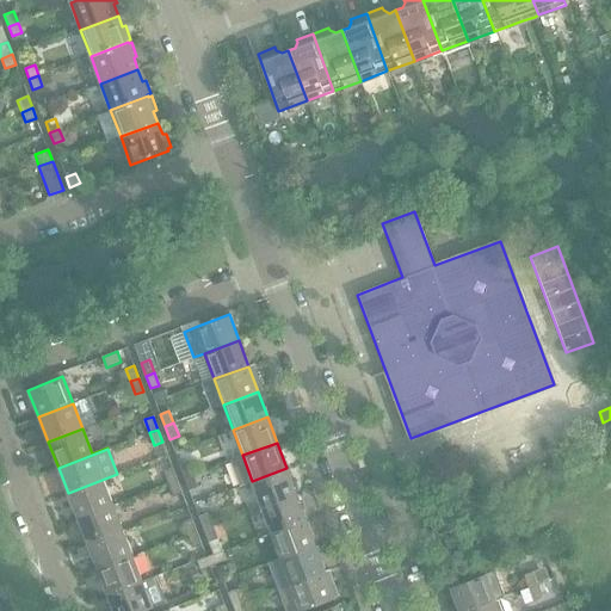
[(193,474),(189,461),(179,464),(184,477),(193,474)]
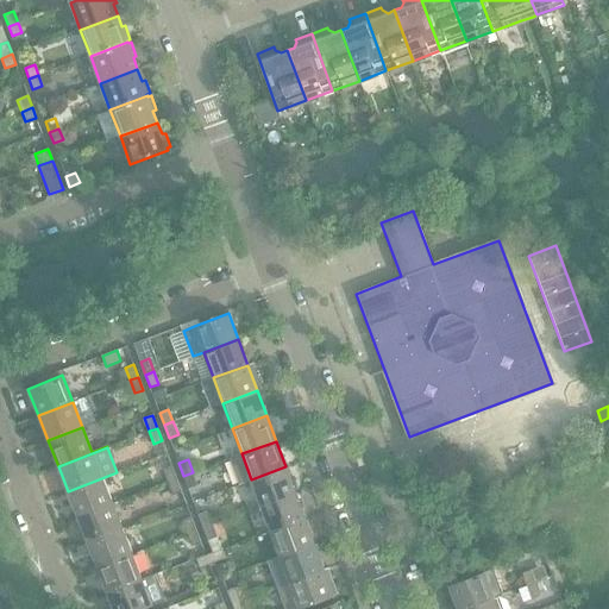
[(176,479),(171,466),(163,469),(169,482),(176,479)]
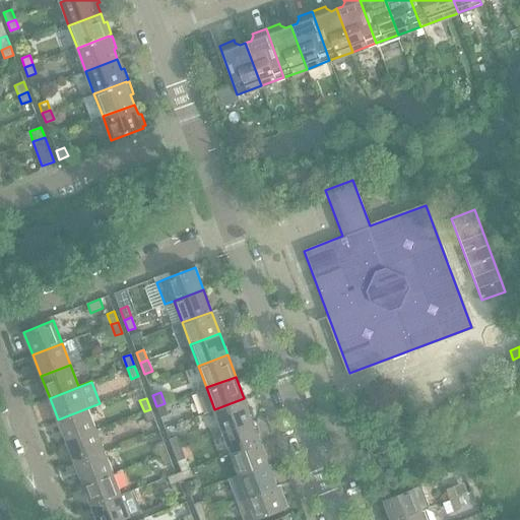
[(252,420),(244,398),(214,409),(222,432),(252,420)]
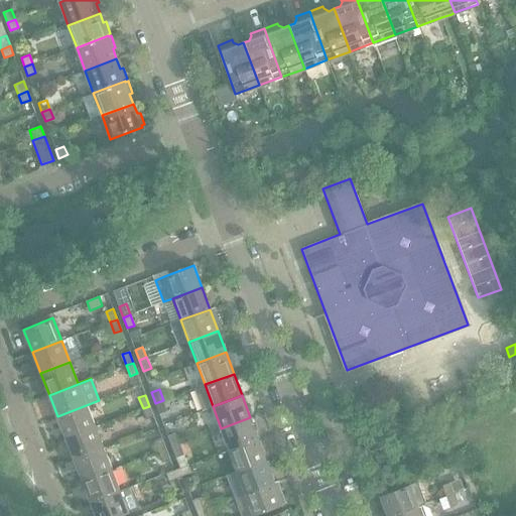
[(95,427),(87,405),(99,400),(57,416),(66,438),(95,427)]
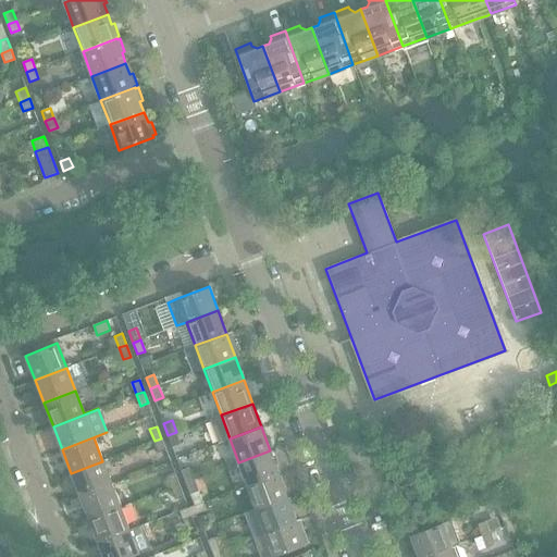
[(181,444),(176,432),(168,435),(172,447),(181,444)]
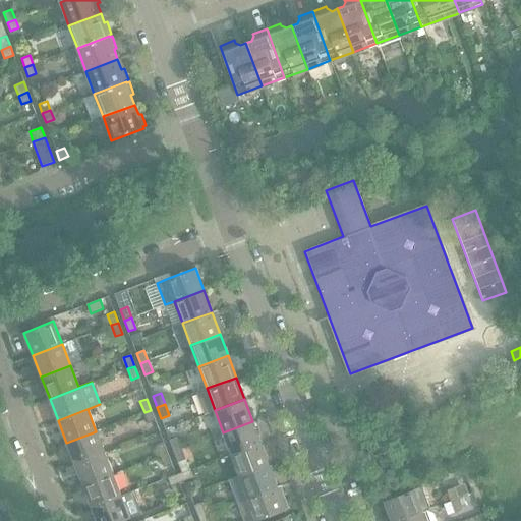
[(156,420),(151,410),(145,412),(149,423),(156,420)]
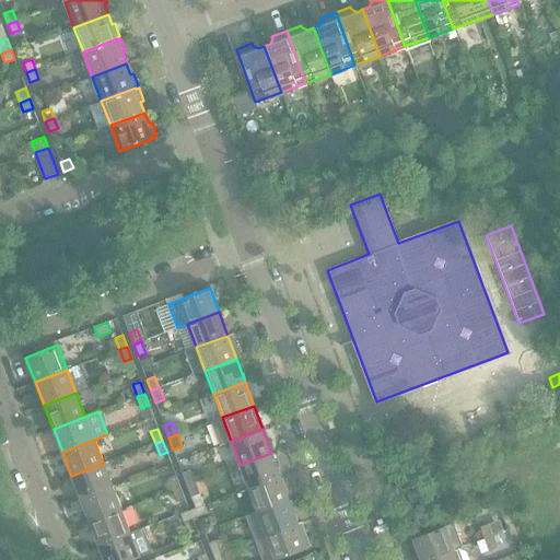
[(280,476),(271,453),(240,465),(248,488),(280,476)]
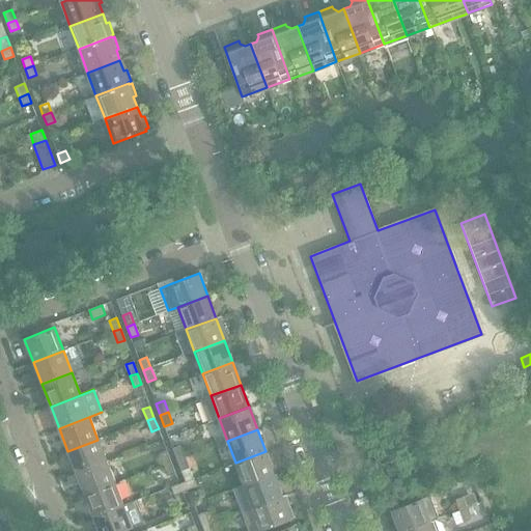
[(106,462),(98,440),(67,451),(77,473),(106,462)]
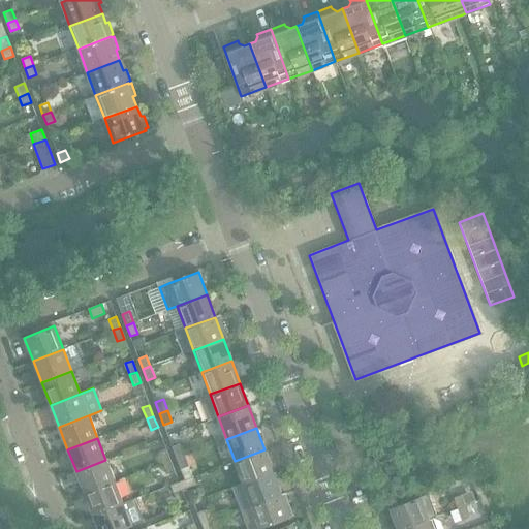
[(184,455),(180,443),(172,446),(176,458),(184,455)]
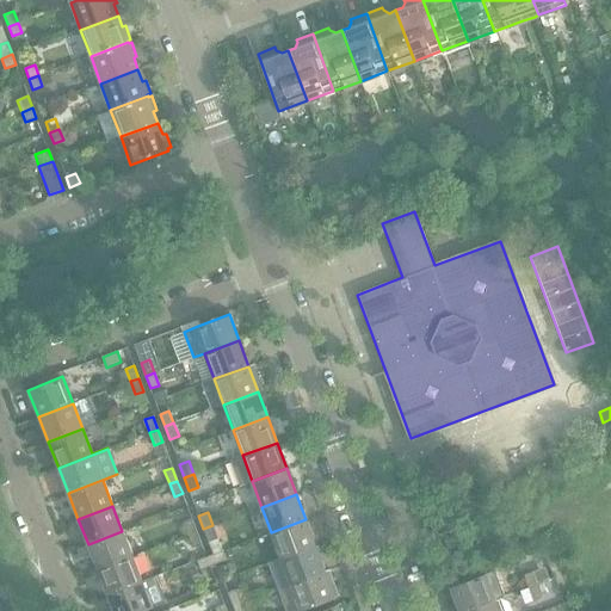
[(197,531),(192,519),(184,522),(189,535),(197,531)]
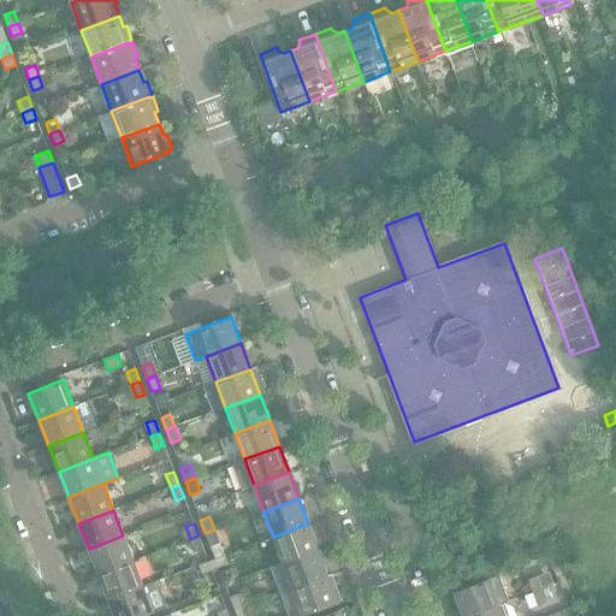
[(317,548),(308,523),(273,537),(283,561),(317,548)]
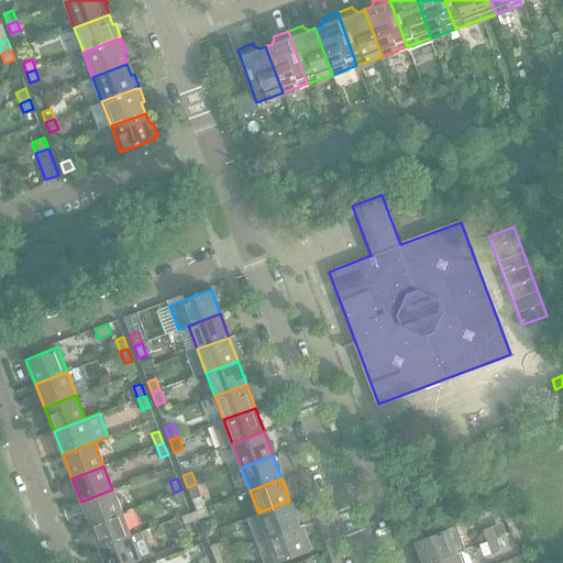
[(200,496),(196,484),(187,487),(191,499),(200,496)]
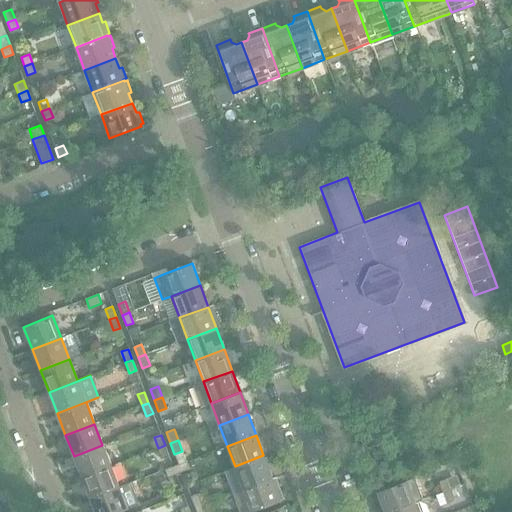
[(111,466),(102,445),(74,456),(82,477),(111,466)]
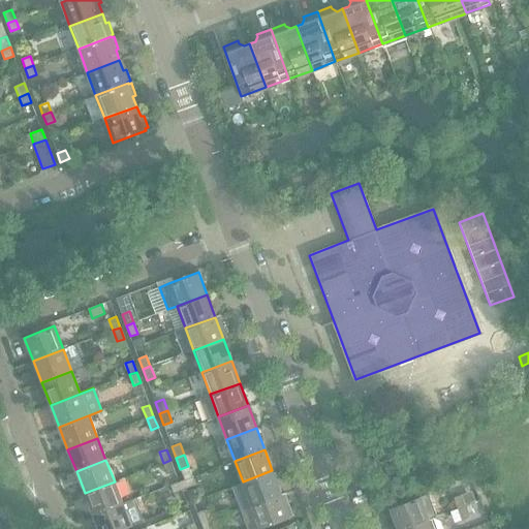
[(175,471),(170,460),(163,463),(167,474),(175,471)]
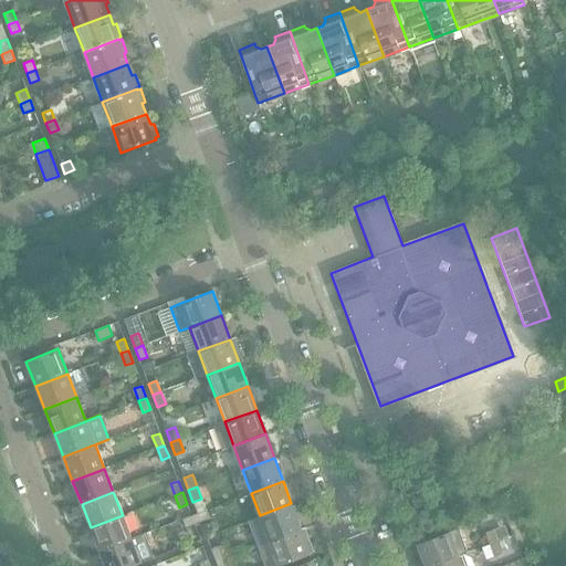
[(291,503),(260,515),(249,520),(258,545),(301,528),(291,503)]
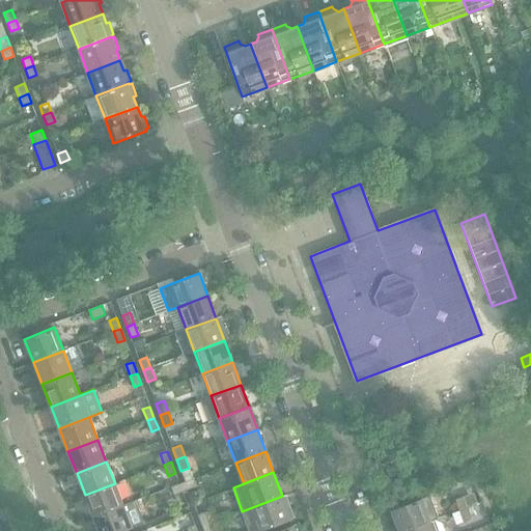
[(196,486),(193,479),(182,483),(185,491),(196,486)]
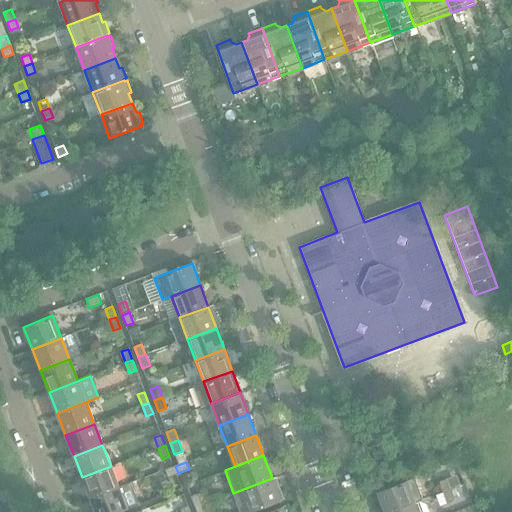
[(119,487),(111,466),(82,477),(90,499),(119,487)]
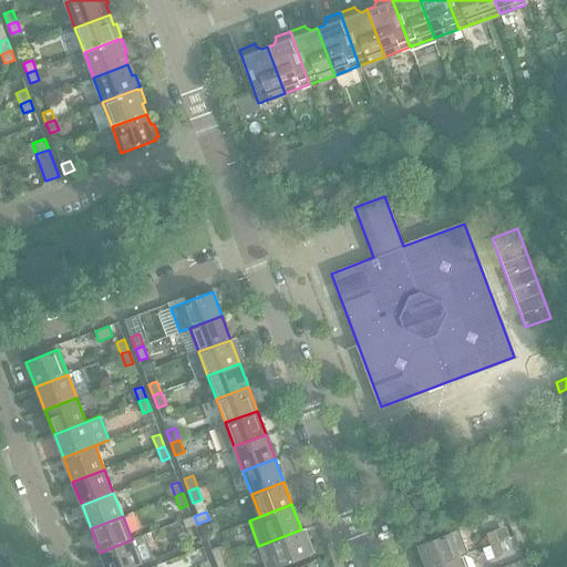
[(197,524),(194,516),(183,521),(186,528),(197,524)]
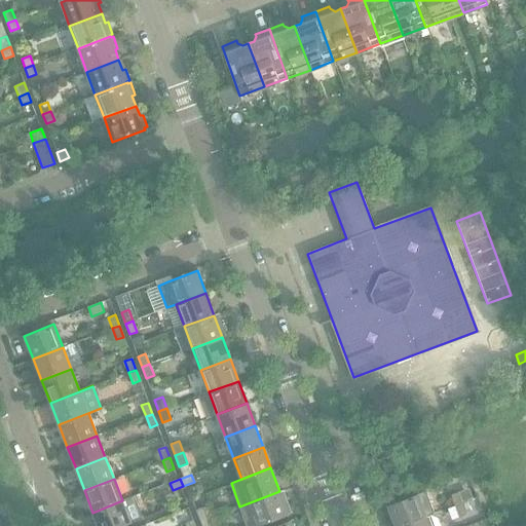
[(256,525),(292,513),(284,490),(279,491),(239,506),(247,525),(256,525)]
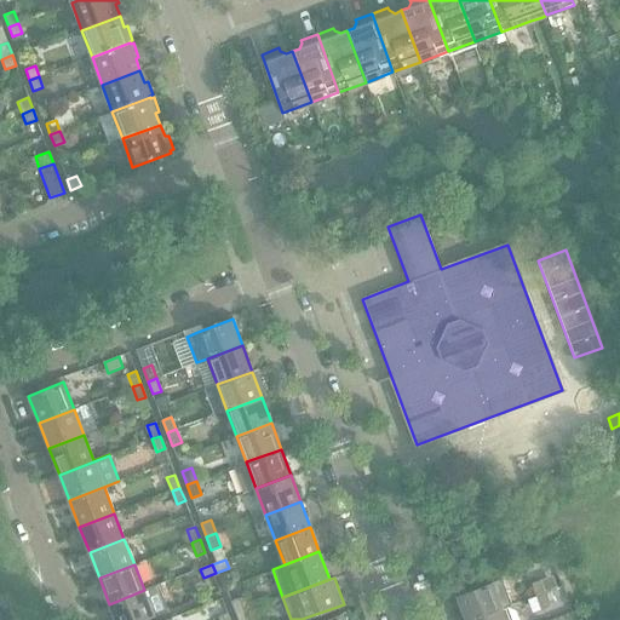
[(545,593),(541,580),(532,584),(537,597),(545,593)]
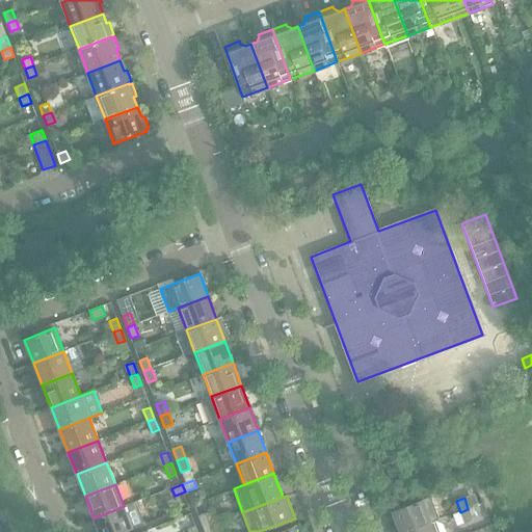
[(400,531),(430,521),(422,500),(392,511),(399,531),(400,531)]
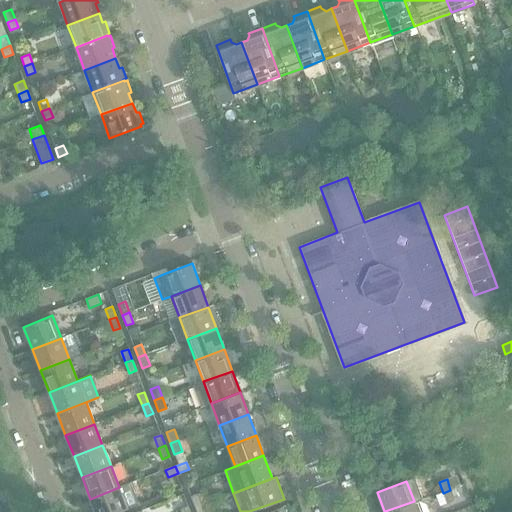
[(119,511),(127,509),(119,487),(90,499),(95,511),(119,511)]
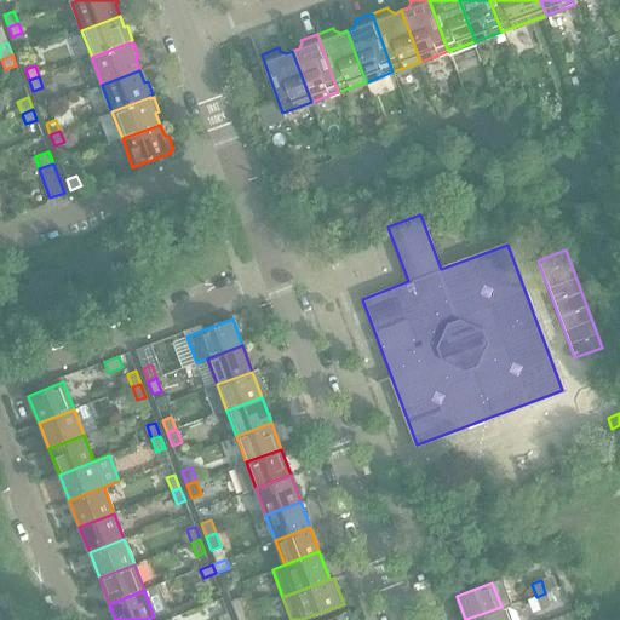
[(550,606),(545,593),(537,597),(541,609),(550,606)]
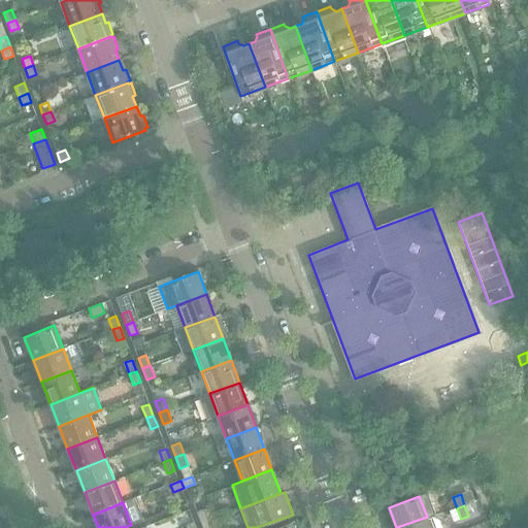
[(208,520),(204,509),(196,513),(200,523),(208,520)]
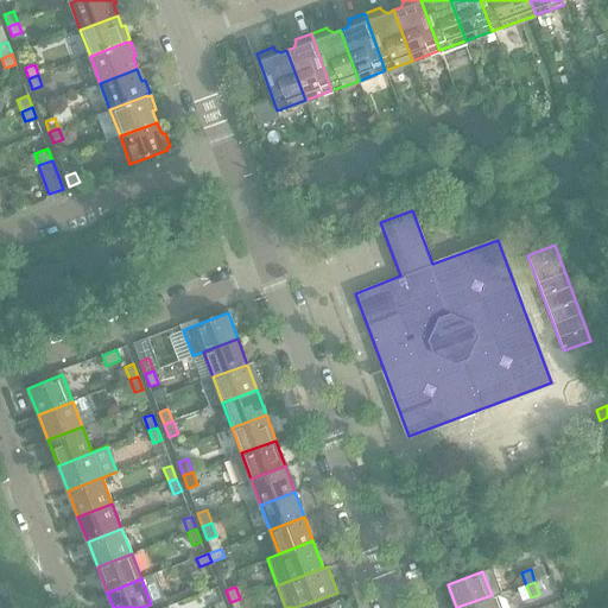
[(508,607),(506,600),(499,596),(492,599),(492,595),(457,607),(508,607)]
